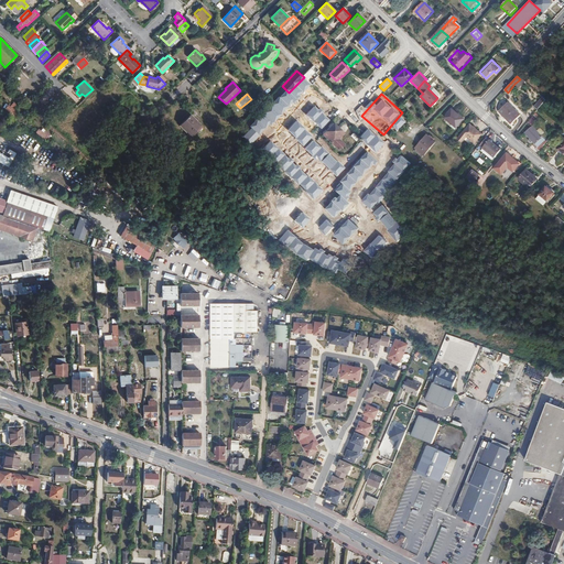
[(546,98),(543,96),(535,106),(538,108),(546,98)]
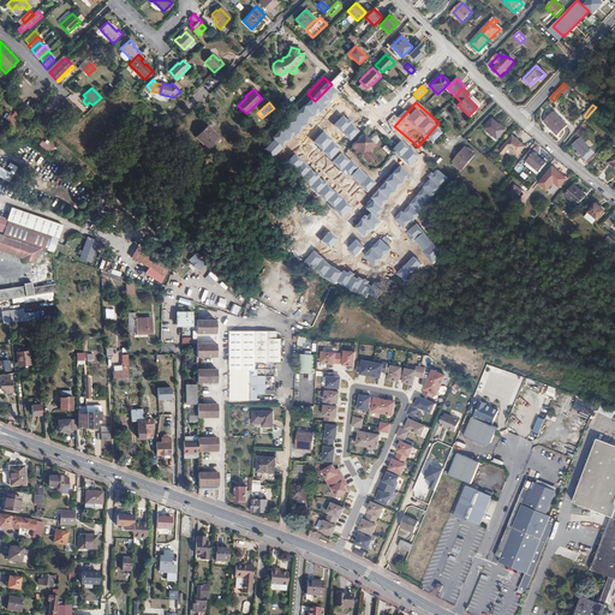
[(568,124),(555,111),(545,121),(557,135),(568,124)]
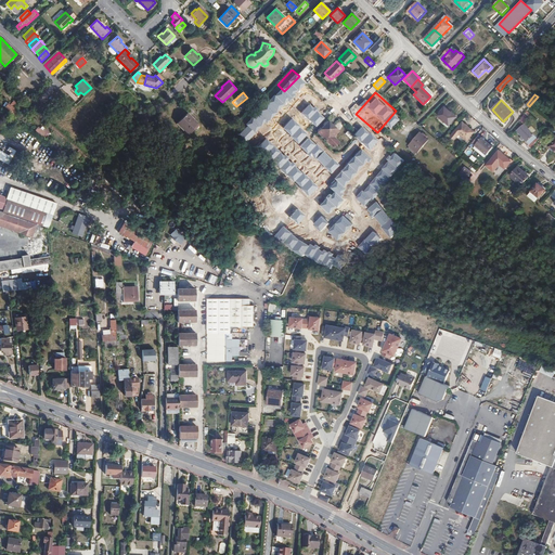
[(17,111),(9,103),(5,107),(14,114),(17,111)]
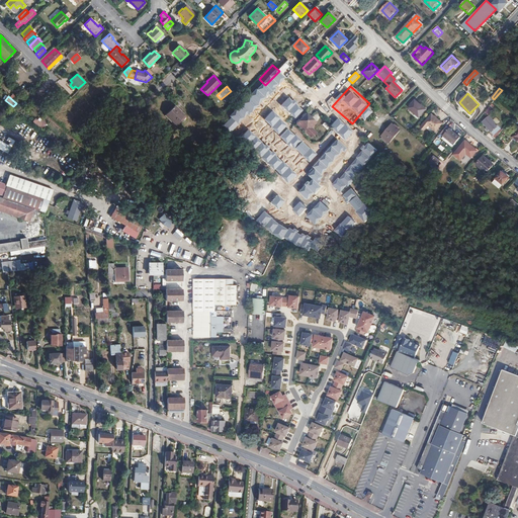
[(426,109),(416,100),(409,108),(419,117),(426,109)]
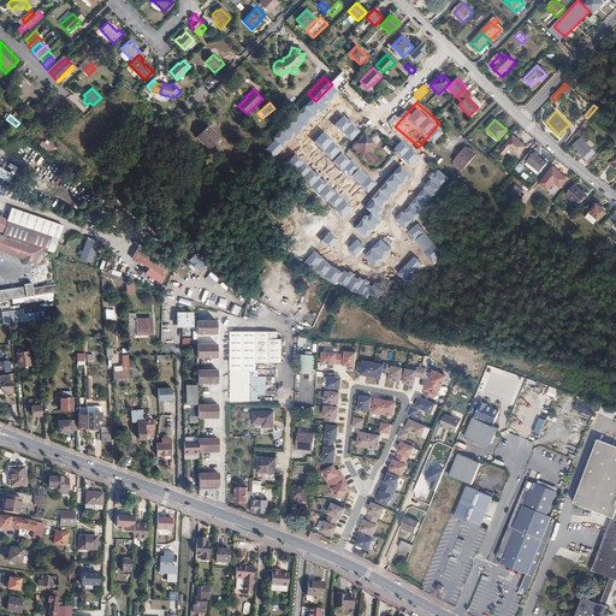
[(221,138),(209,125),(196,136),(208,149),(221,138)]
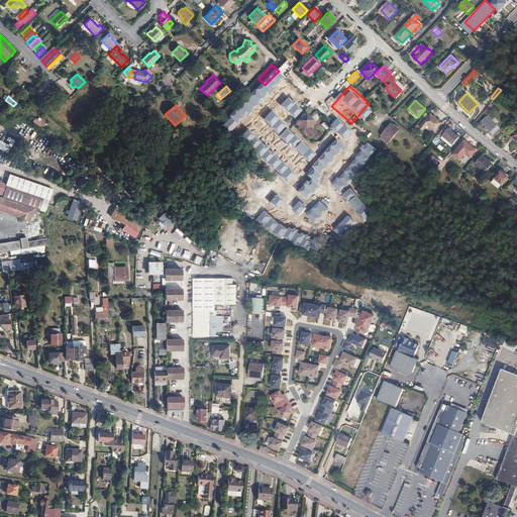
[(16,119),(18,120),(20,117),(9,110),(4,117),(13,123),(16,119)]
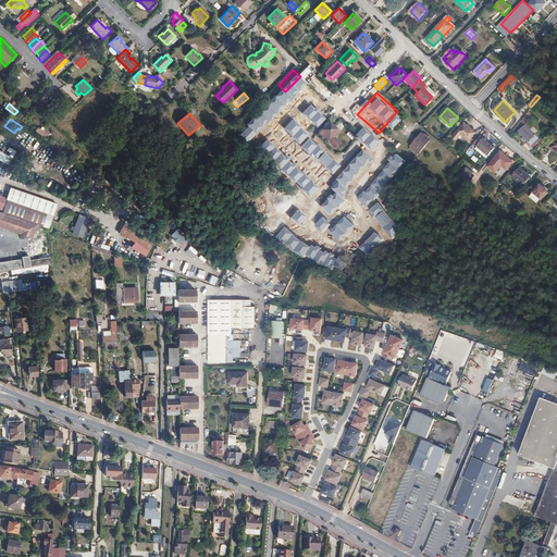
[(294,120),(285,128),(293,137),(301,128),(302,127),(294,120)]
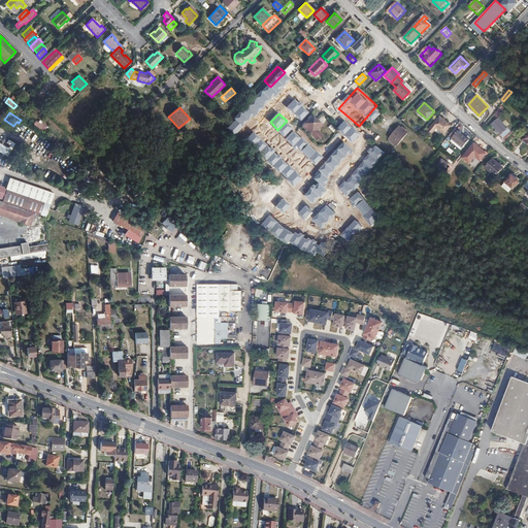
[(312,117),(303,126),(318,140),(322,135),(317,130),(322,125),(318,120),(317,121),(312,117)]
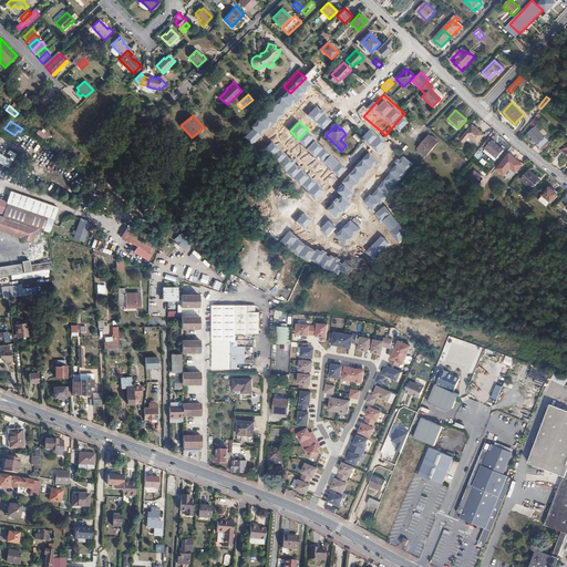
[(484,135),(473,125),(465,135),(476,144),(484,135)]
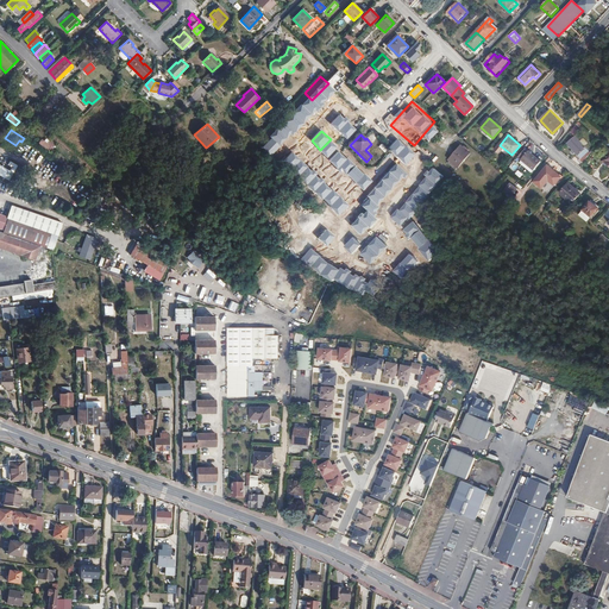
[(591,152),(576,136),(567,144),(573,149),(575,151),(581,157),(579,159),(583,163),(591,152)]
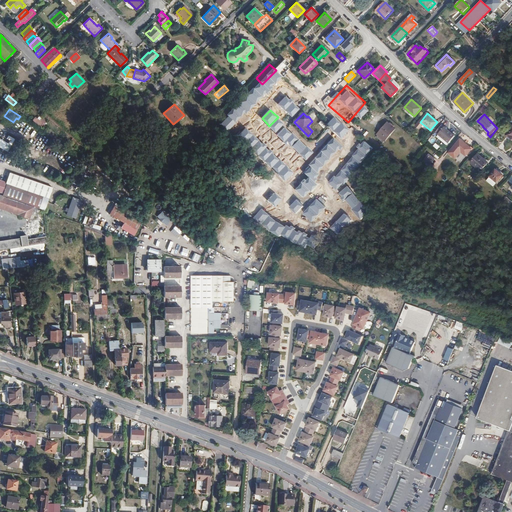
[(45,124),(36,117),(33,120),(42,128),(45,124)]
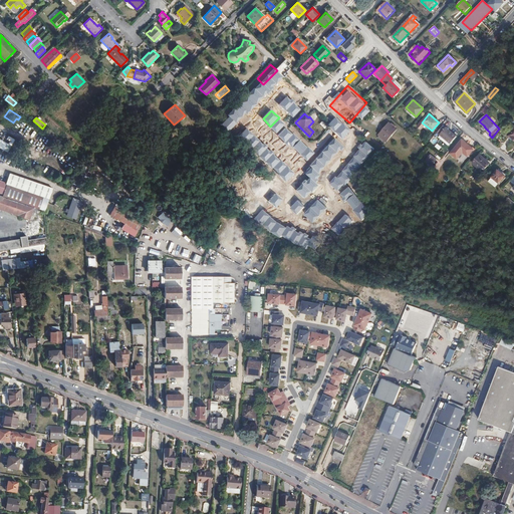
[(335,117),(328,124),(334,132),(342,123),(335,117)]
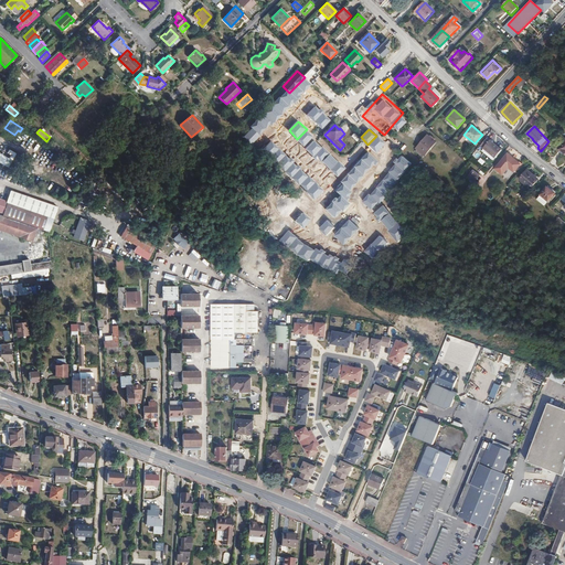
[(306,130),(297,139),(305,147),(313,137),(306,130)]
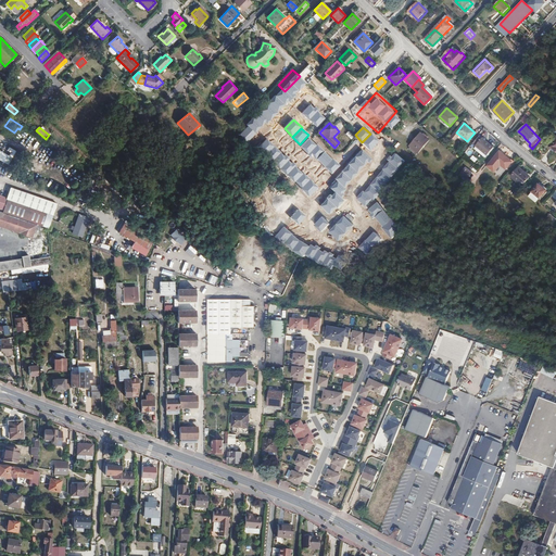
[(370,134),(362,142),(370,150),(379,140),(371,133),(370,134)]
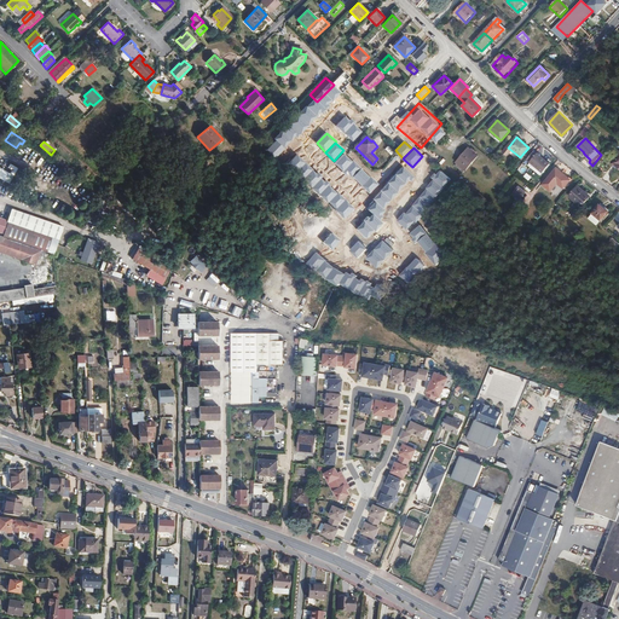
[(479,156),(469,148),(457,162),(466,171),(479,156)]
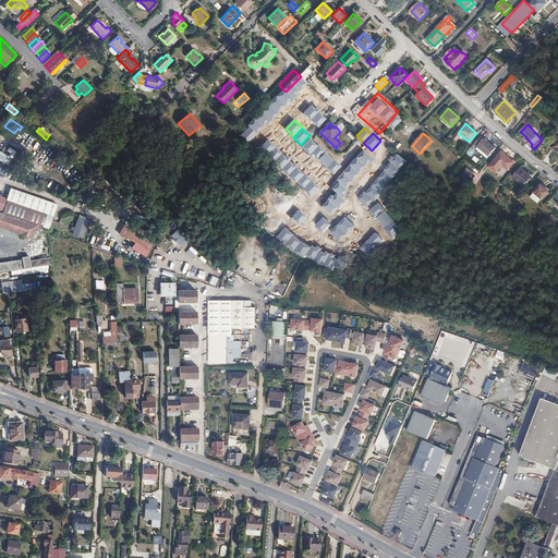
[(496,148),(483,137),(476,145),(489,156),(496,148)]
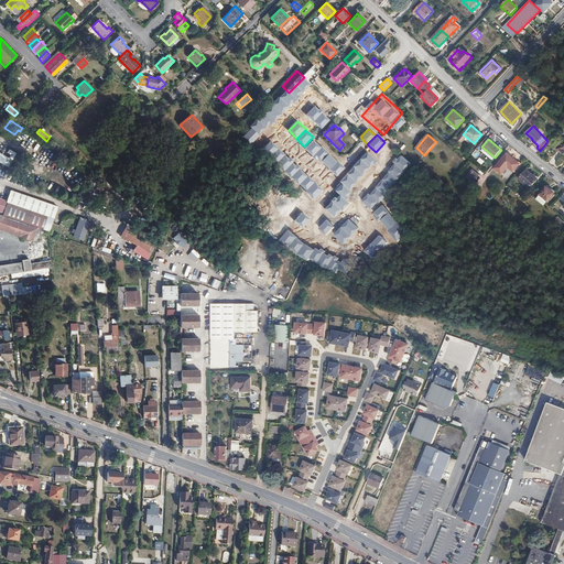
[(297,171),(368,237),(372,232),(382,241),(393,229),(387,204),(373,192),(380,186),(371,179),(365,186),(364,183),(366,180),(357,172),(365,164),(354,155),(345,165),(322,144),(297,171)]
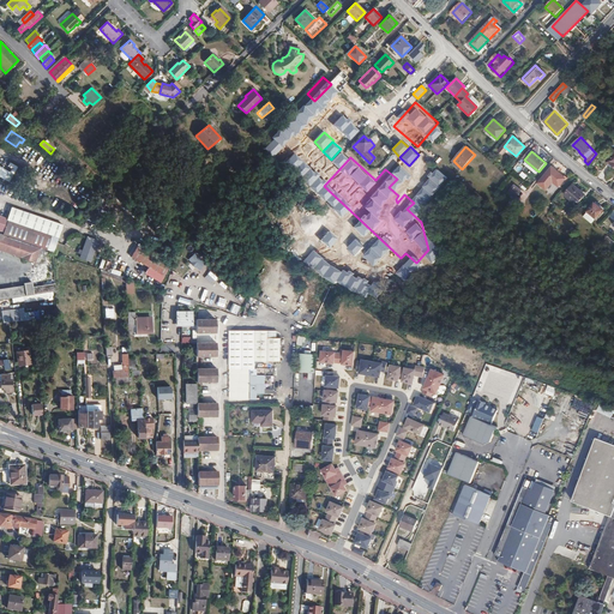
[(566,179),(552,168),(545,175),(559,187),(566,179)]
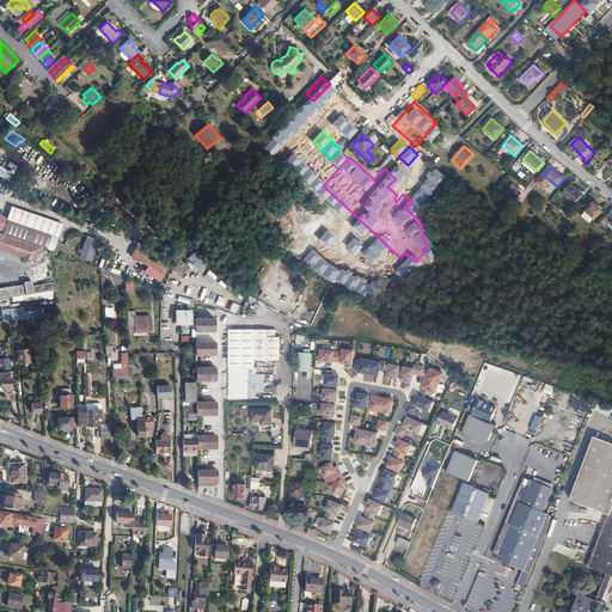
[(583,194),(571,184),(563,194),(575,204),(583,194)]
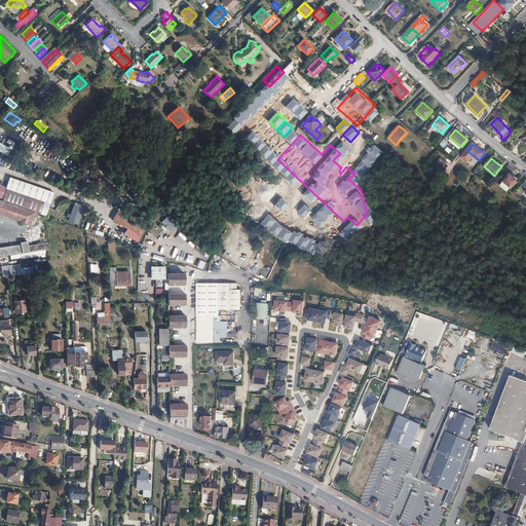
[(448,165),(441,160),(436,166),(443,172),(448,165)]
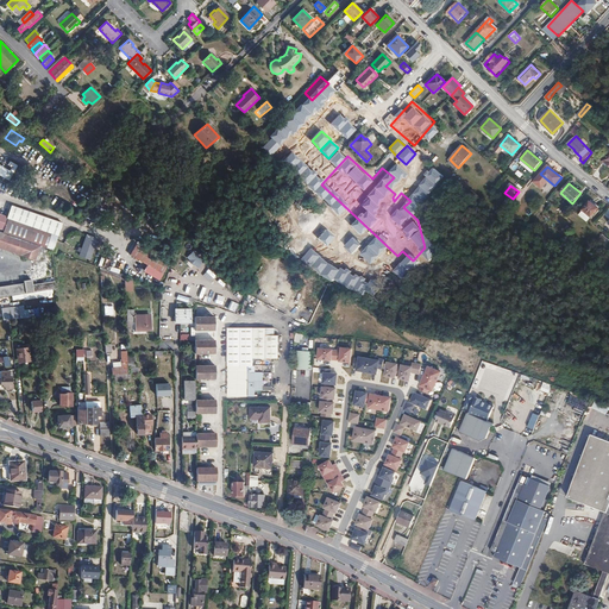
[(590,201),(583,209),(591,217),(598,208),(590,201)]
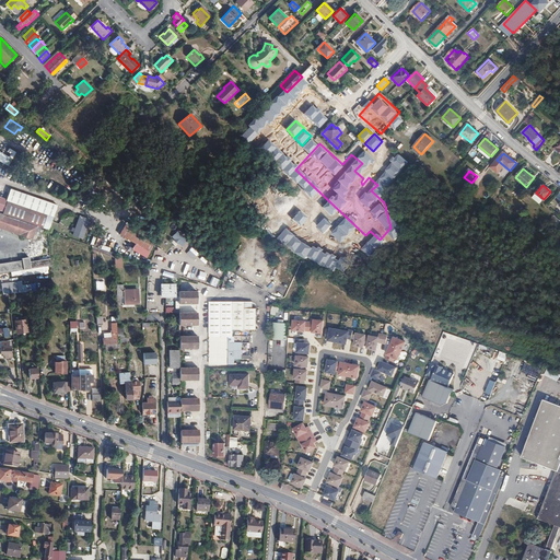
[(11,188),(10,194),(54,214),(57,205),(11,188)]
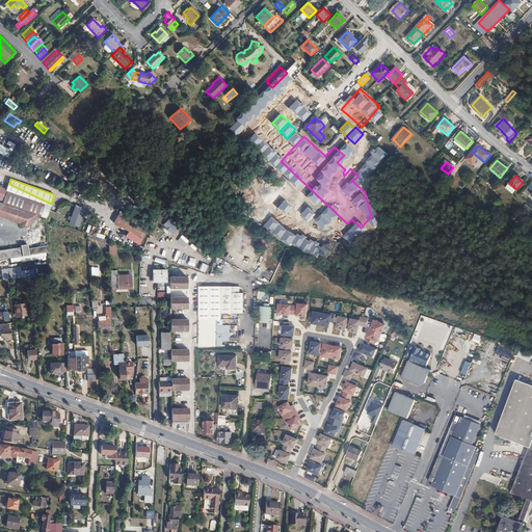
[(51,204),(9,184),(7,189),(0,187),(0,198),(3,201),(3,203),(54,220),(56,214),(49,211),(51,204)]
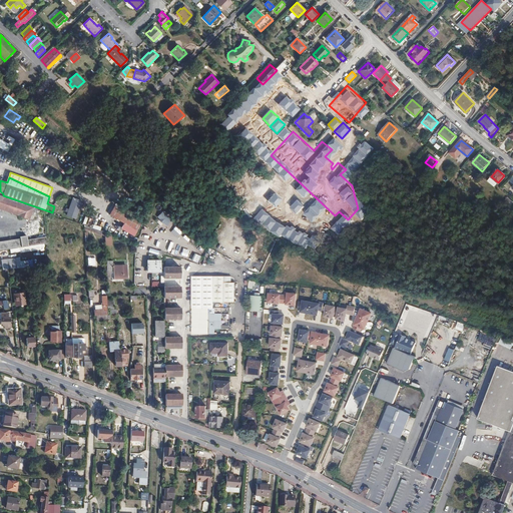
[(283,199),(276,193),(269,201),(276,207),(283,199)]
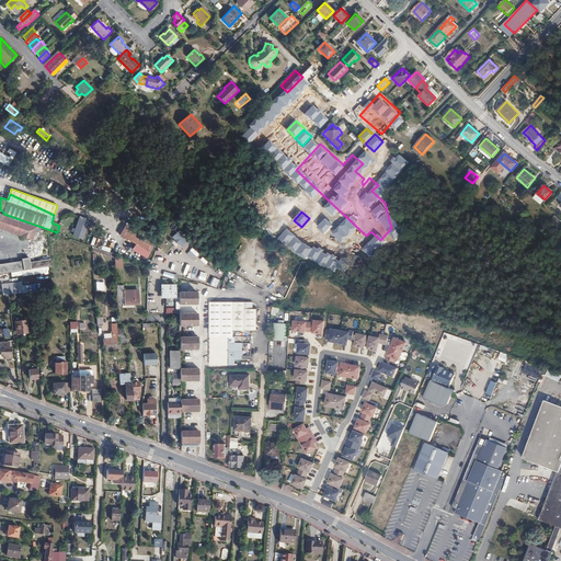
[(36,227),(0,214),(0,215),(0,228),(32,240),(36,227)]
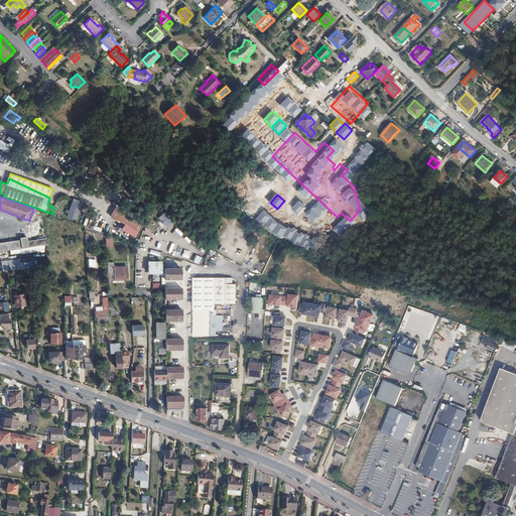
[(83,202),(74,199),(68,216),(76,219),(81,208),(83,209),(84,206),(82,205),(83,202)]
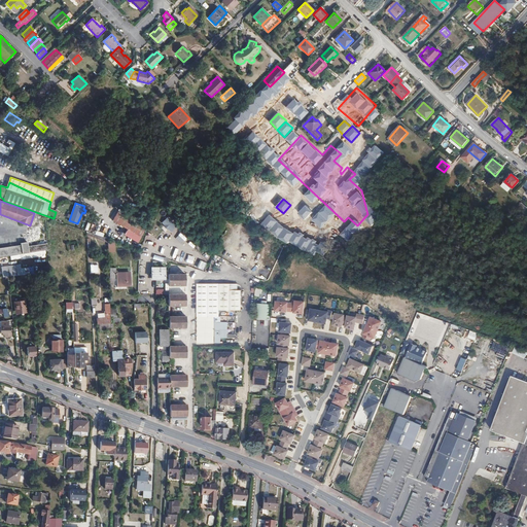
[(318,212),(327,221),(335,213),(325,205),(318,212)]
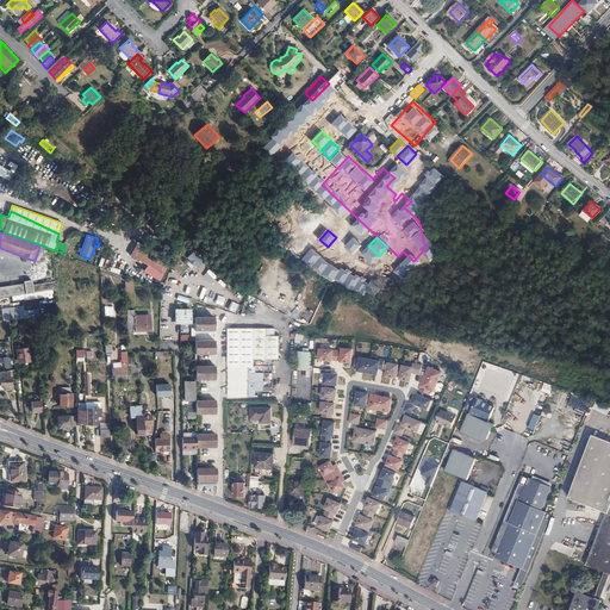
[(353,238),(344,248),(352,255),(361,246),(353,238)]
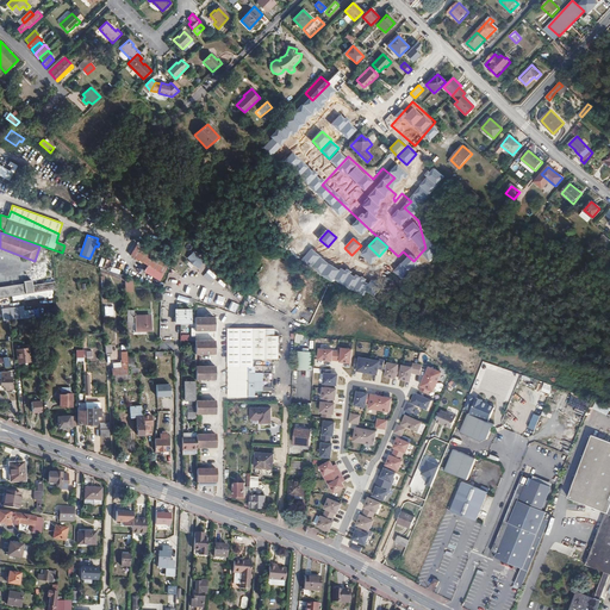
[(168,263),(135,244),(129,255),(162,273),(168,263)]
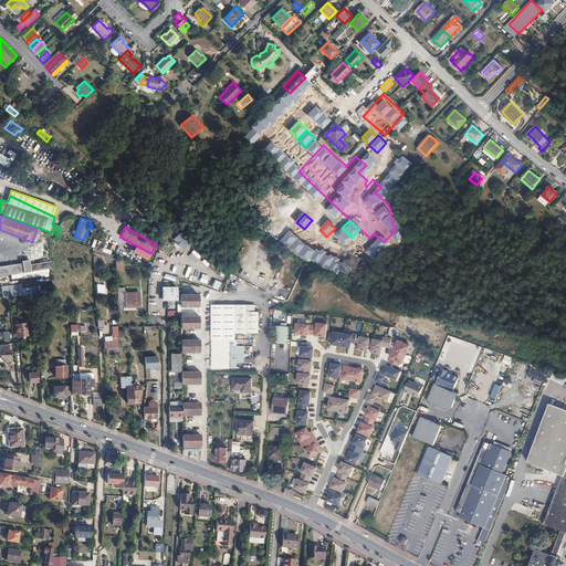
[(342,228),(334,237),(344,245),(352,238),(342,228)]
